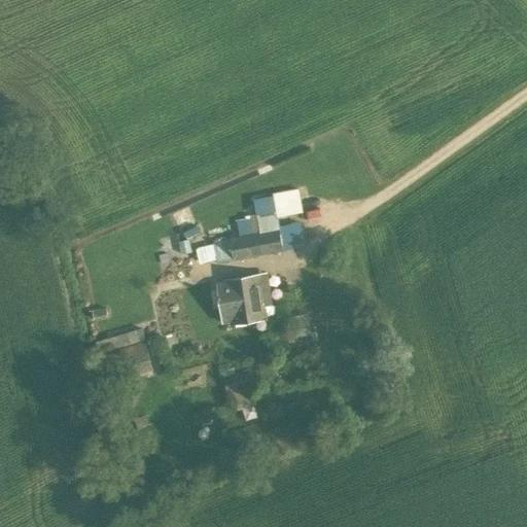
[(245,219),(237,220),(239,236),(230,237),(230,238),(213,241),(215,261),(233,259),(233,260),(282,252),(277,214),(276,210),(255,213),(255,214),(245,216),(245,219)]
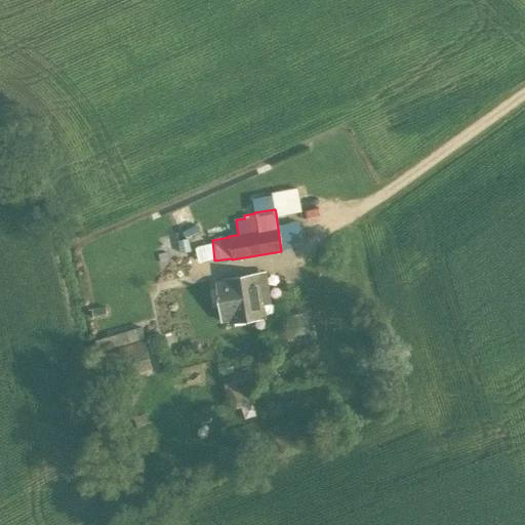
[(224,282),(215,283),(219,310),(242,307),(240,294),(247,293),(247,288),(267,285),(266,275),(259,275),(259,274),(224,279),(224,282)]
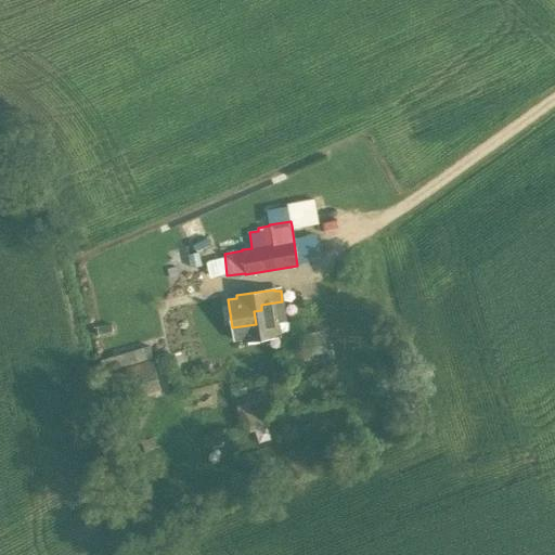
[(279,321),(285,320),(282,301),(261,305),(261,310),(254,311),(256,324),(232,327),(234,340),(243,339),(243,341),(281,336),(279,321)]
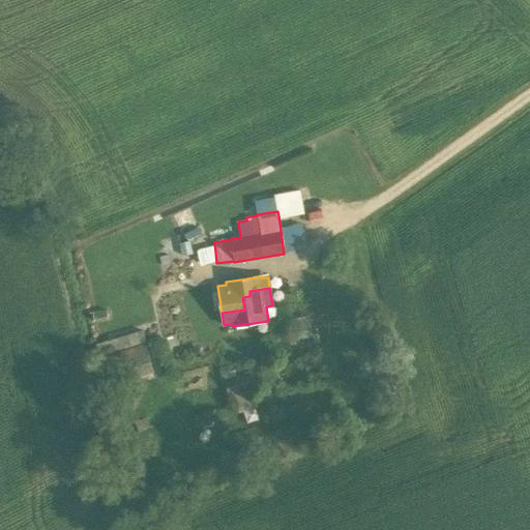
[(90,313),(92,323),(108,320),(106,310),(90,313)]
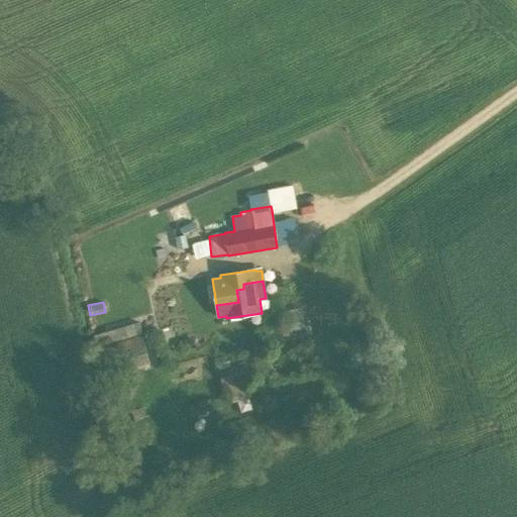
[(292,338),(306,335),(303,320),(289,323),(292,338)]
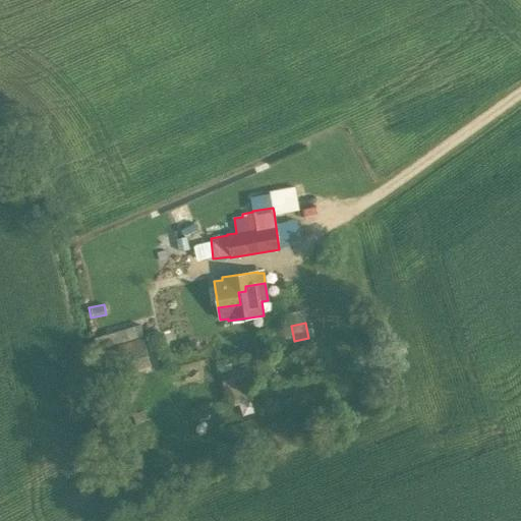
[(100,355),(105,372),(125,366),(125,367),(150,358),(142,338),(118,346),(119,348),(100,355)]
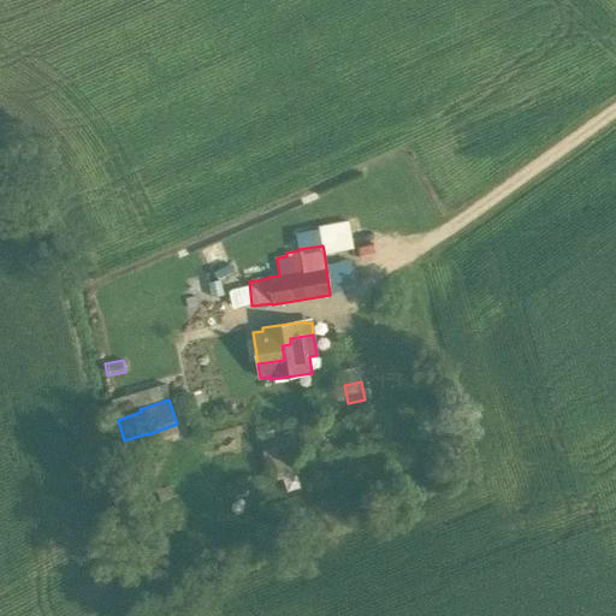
[(298,449),(294,434),(261,444),(266,460),(298,449)]
